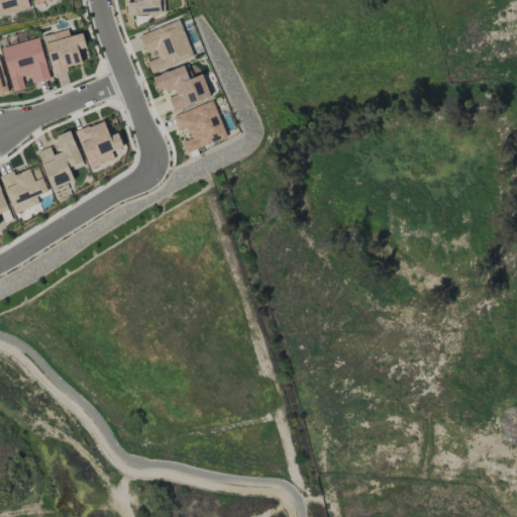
[(0,0),(0,16),(29,9),(26,0),(0,0)]
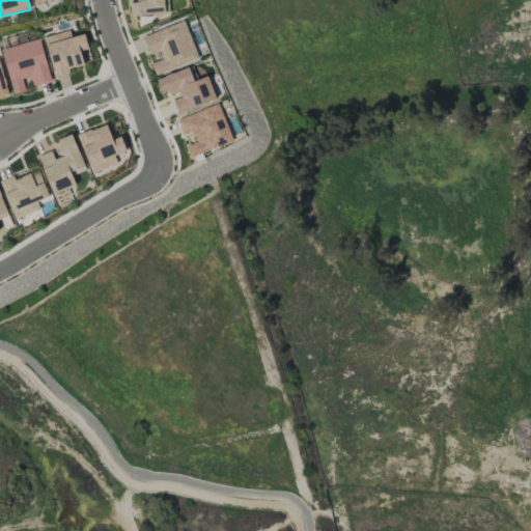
[(137,0),(130,1),(131,17),(169,14),(167,0),(137,0)]
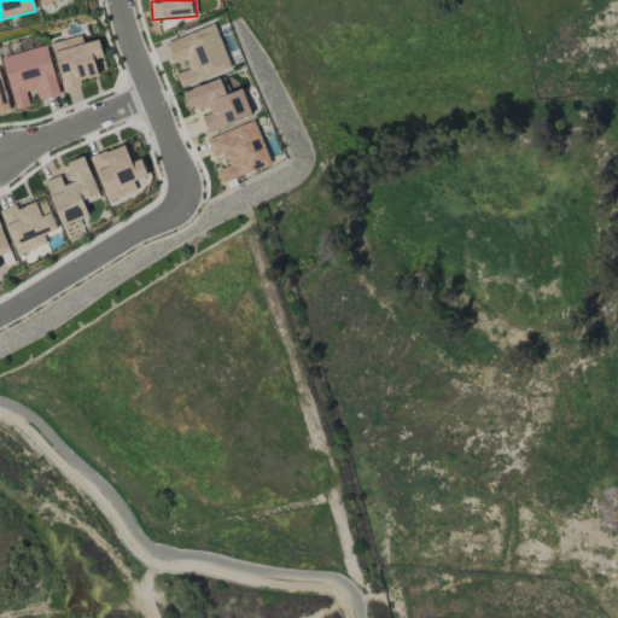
[(167,41),(174,63),(185,59),(188,69),(175,74),(180,86),(231,68),(215,24),(167,41)]
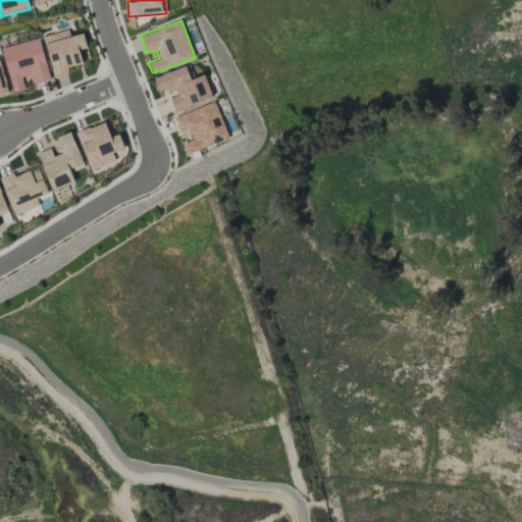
[(43,37),(53,76),(68,72),(67,67),(83,64),(79,50),(87,48),(83,33),(69,37),(68,30),(43,37)]
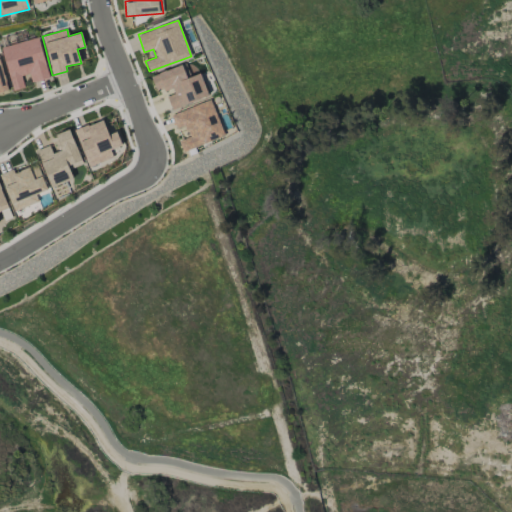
[(11,91),(24,88),(21,75),(29,74),(31,82),(48,78),(39,38),(2,46),(11,91)]
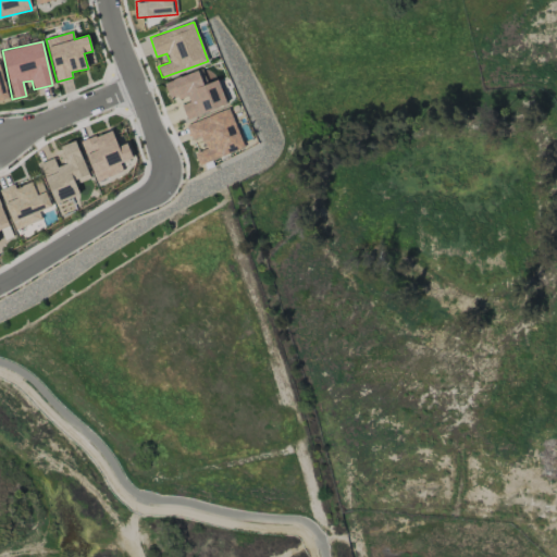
[(0,101),(9,99),(0,64),(0,101)]
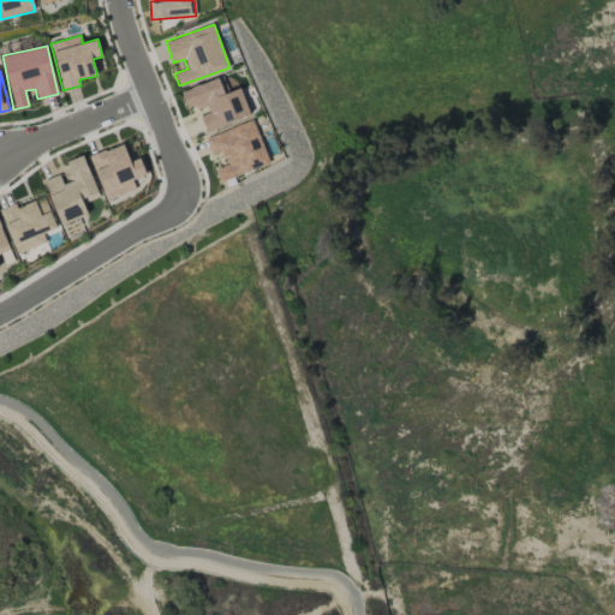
[(180,91),(189,114),(198,111),(204,131),(250,117),(240,88),(228,93),(224,77),(180,91)]
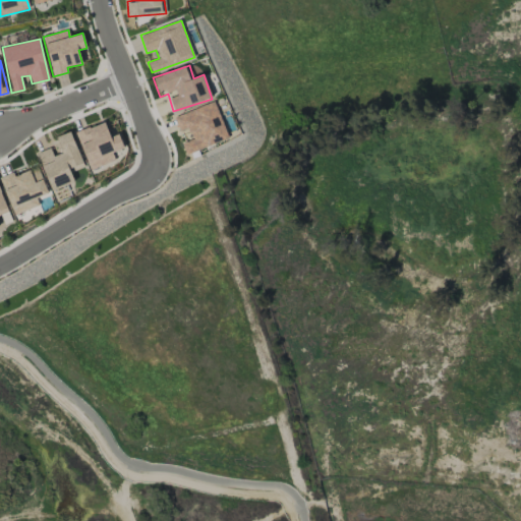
[(228,138),(215,102),(174,116),(179,131),(188,128),(192,139),(181,143),(185,155),(228,138)]
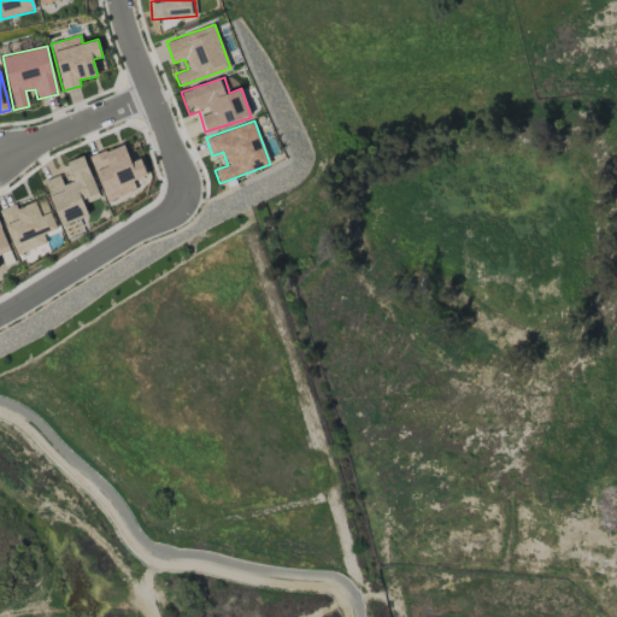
[(107,201),(136,189),(133,181),(147,176),(141,159),(131,163),(123,144),(89,158),(107,201)]
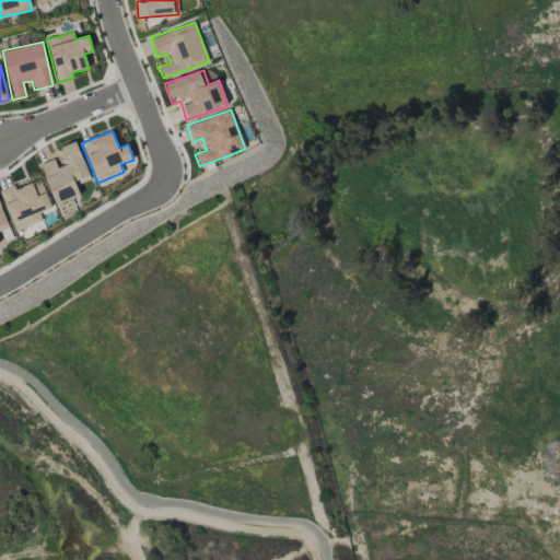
[(91,179),(77,143),(53,153),(55,159),(39,164),(55,205),(80,195),(76,185),(91,179)]
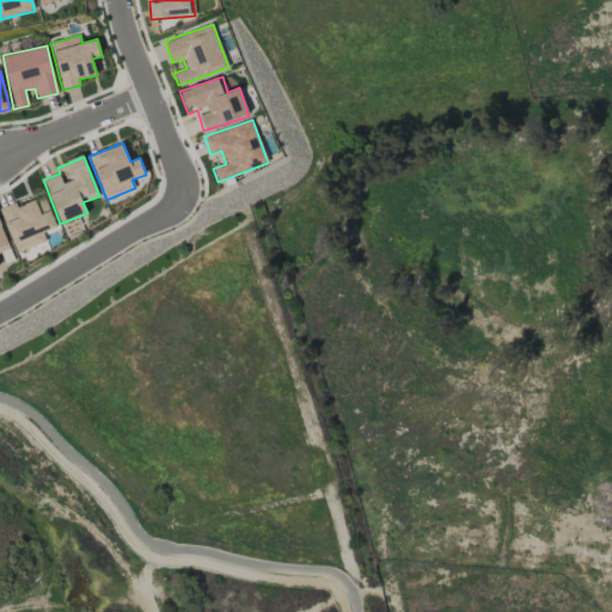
[(0,208),(16,252),(46,243),(42,232),(55,227),(44,196),(17,206),(16,202),(0,207),(0,208)]
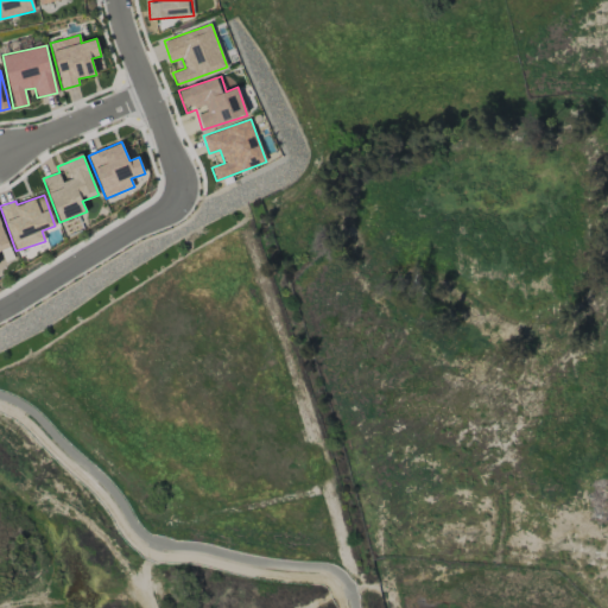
[(0,264),(13,259),(0,221),(0,264)]
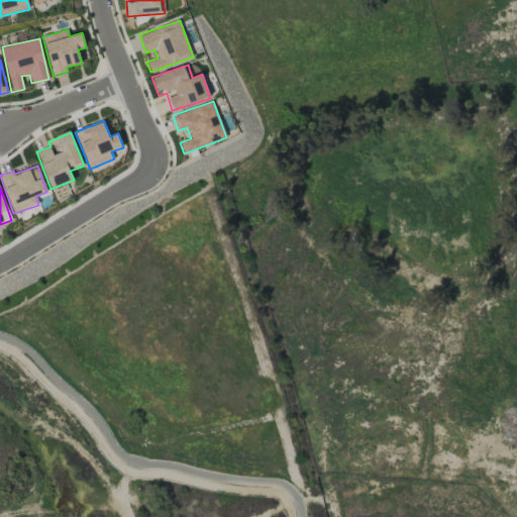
All buildings are outlined.
